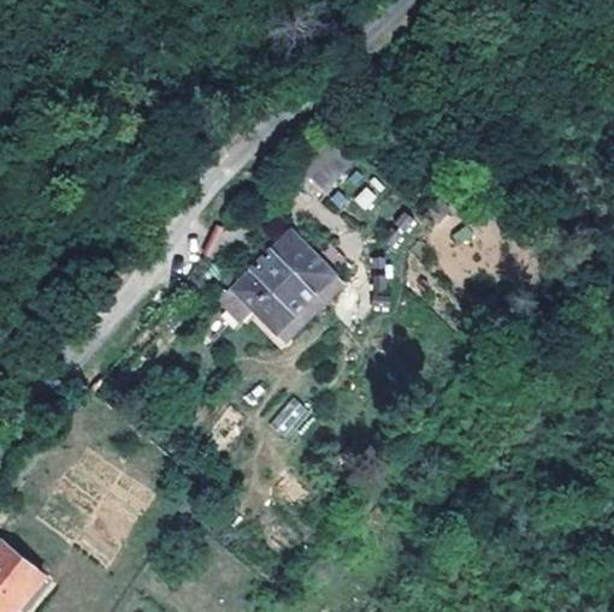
[(310,173),(332,152),(323,141),(300,162),(310,173)]
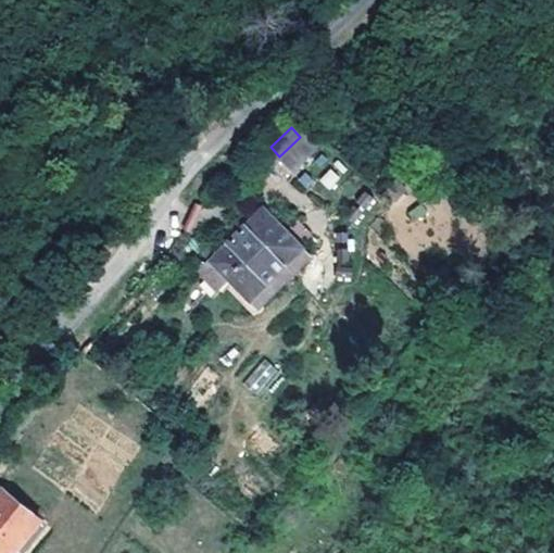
[(279,156),(271,147),(256,161),(265,170),(279,156)]
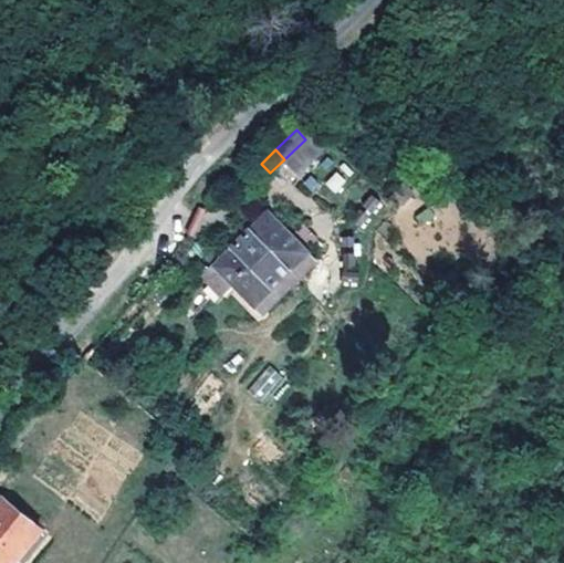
[(256,301),(309,246),(269,206),(215,260),(236,280),(256,301)]
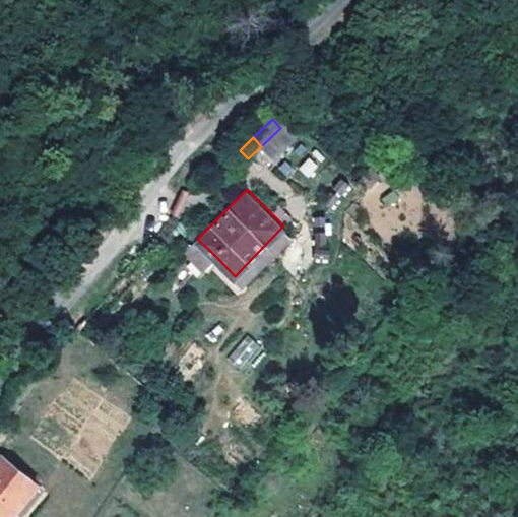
[(185,227),(196,215),(187,206),(176,217),(185,227)]
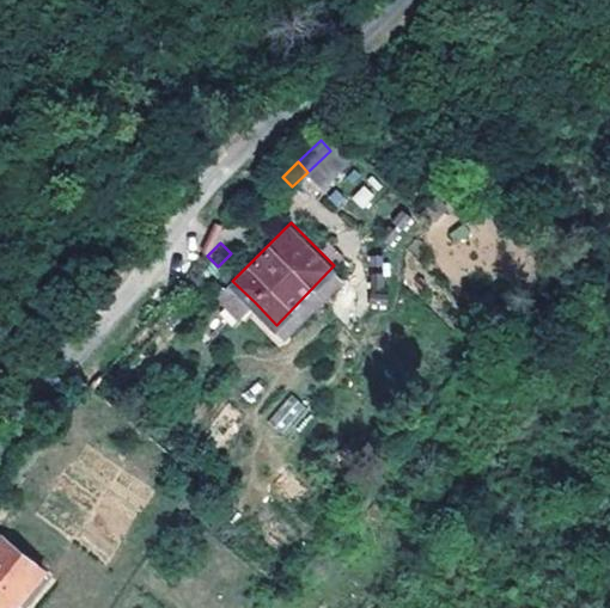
[(218,266),(207,256),(189,271),(182,265),(168,283),(183,300),(218,266)]
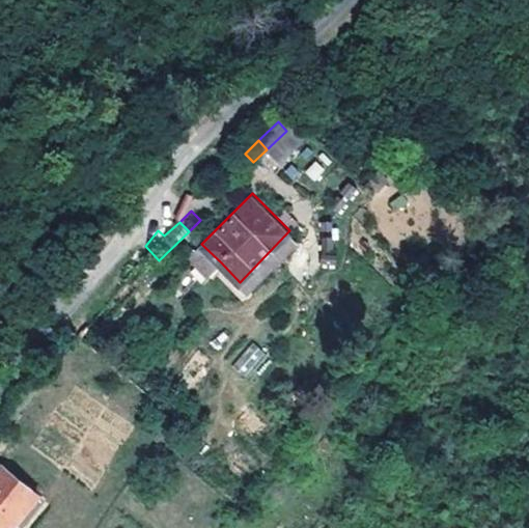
[(289,230),(240,282),(254,297),(306,246),(289,230)]
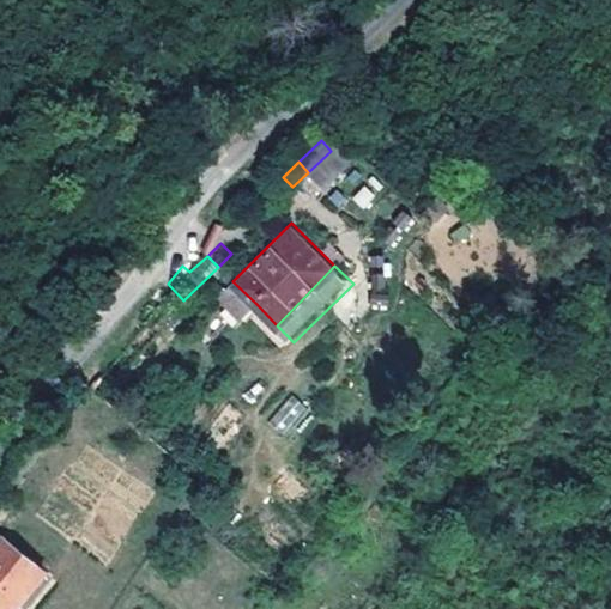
[(237,321),(255,303),(233,281),(216,299),(237,321)]
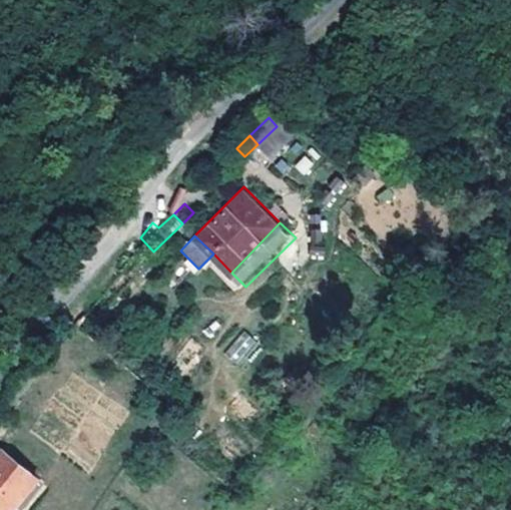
[(246,370),(259,343),(235,334),(224,361),(246,370)]
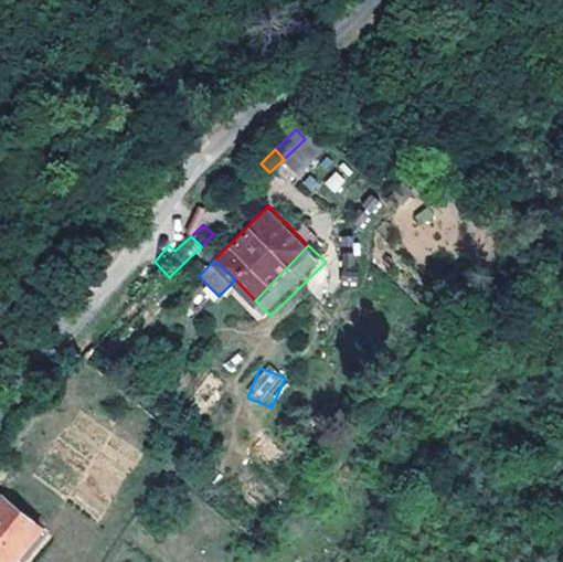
[(2,497),(0,500),(0,561),(14,561),(42,527),(2,497)]
